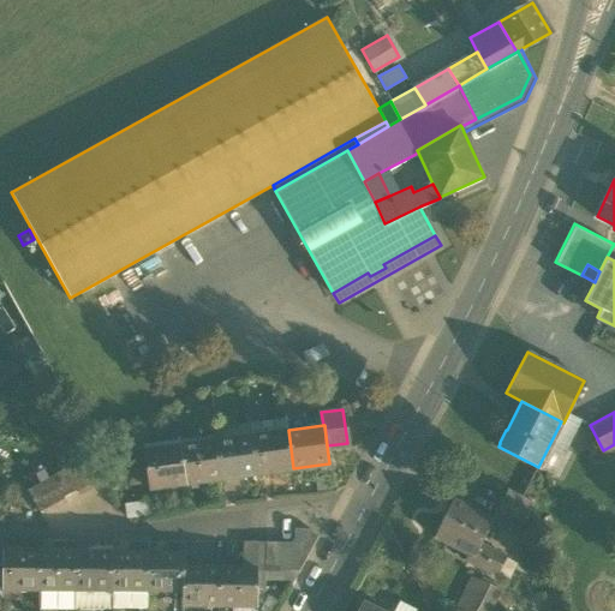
[(258,473),(293,468),(288,430),(252,435),(258,473)]
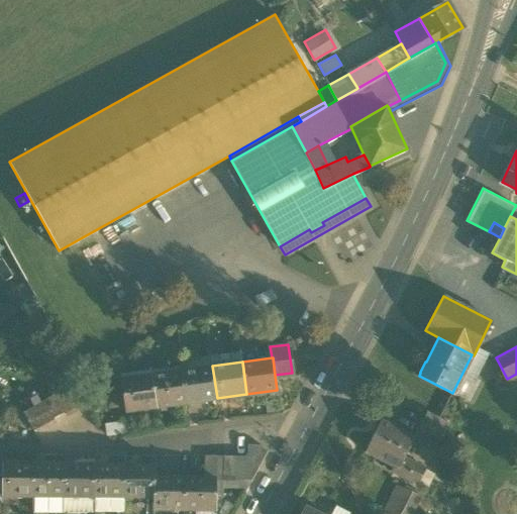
[(187,402),(217,398),(212,366),(182,371),(187,402)]
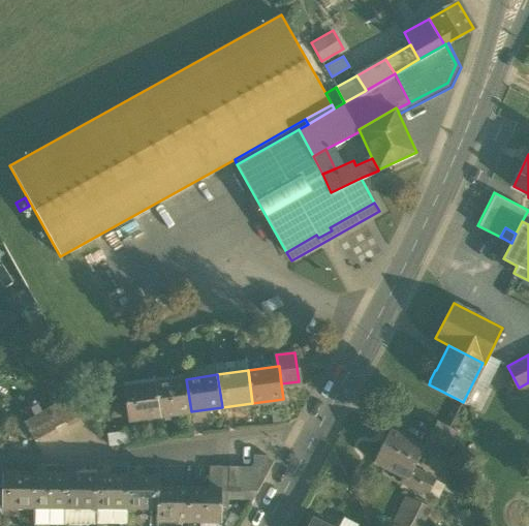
[(160,415),(191,411),(186,379),(156,383),(160,415)]
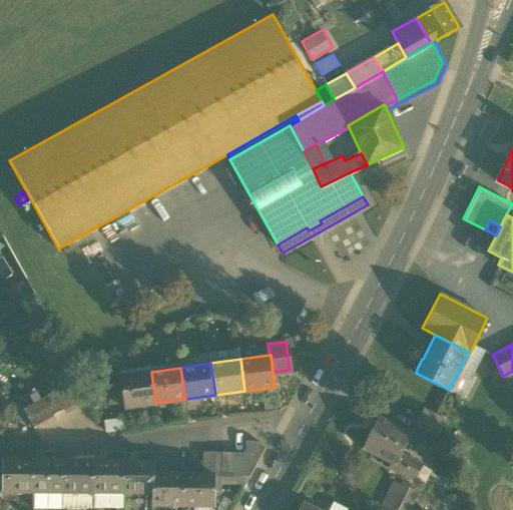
[(125,408),(155,403),(151,372),(121,376),(125,408)]
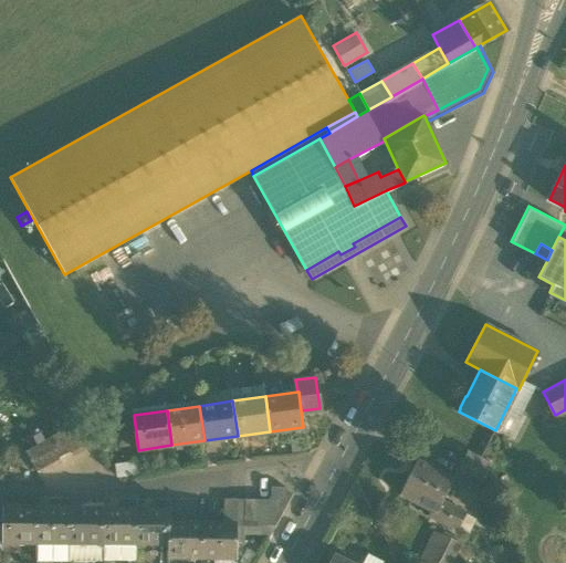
[(82,418),(71,425),(82,446),(94,439),(82,418)]
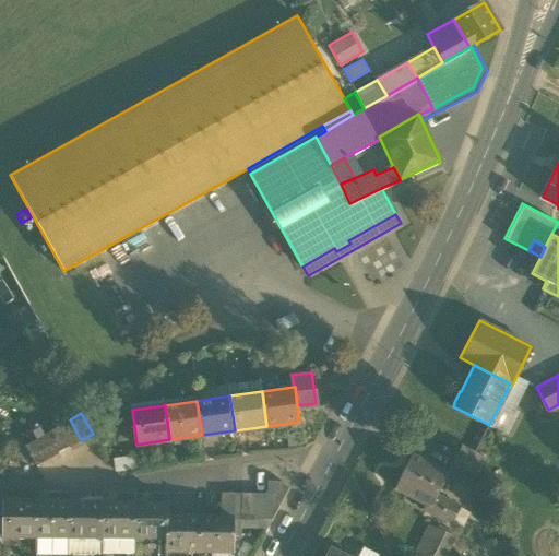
[(70,446),(81,440),(70,420),(59,426),(70,446)]
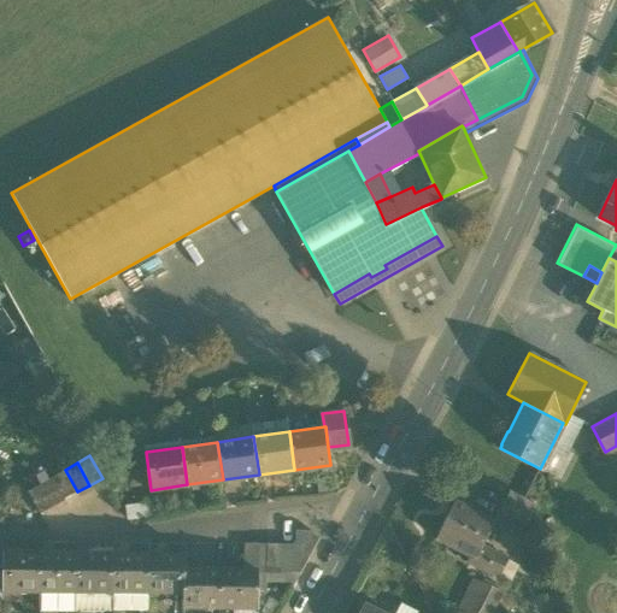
[(65,499),(77,491),(65,470),(59,473),(53,476),(65,499)]
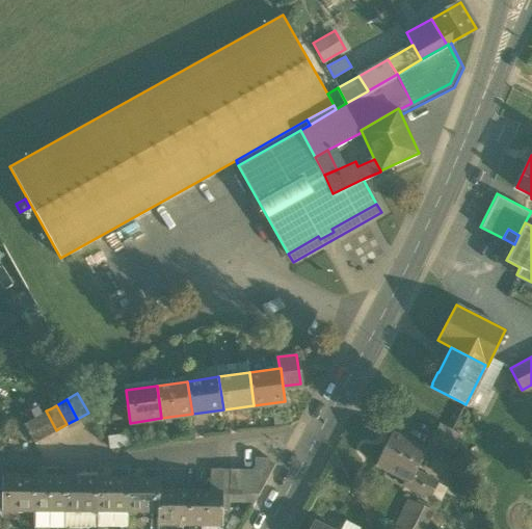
[(46,435),(56,430),(46,411),(35,417),(46,435)]
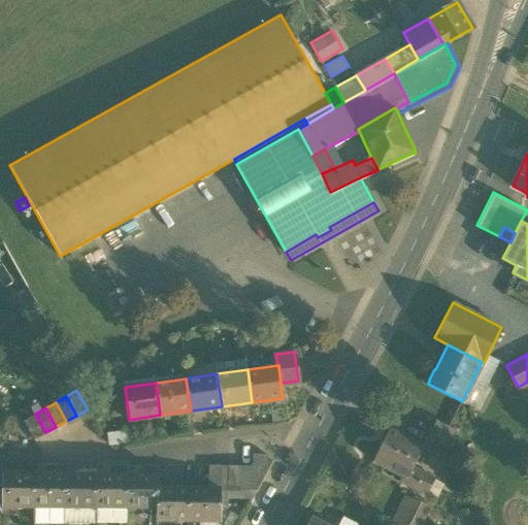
[(34,438),(45,432),(35,414),(24,420),(34,438)]
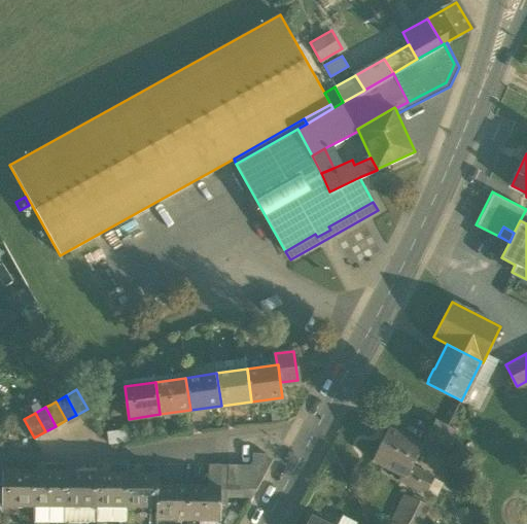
[(427,432),(451,445),(458,429),(435,417),(427,432)]
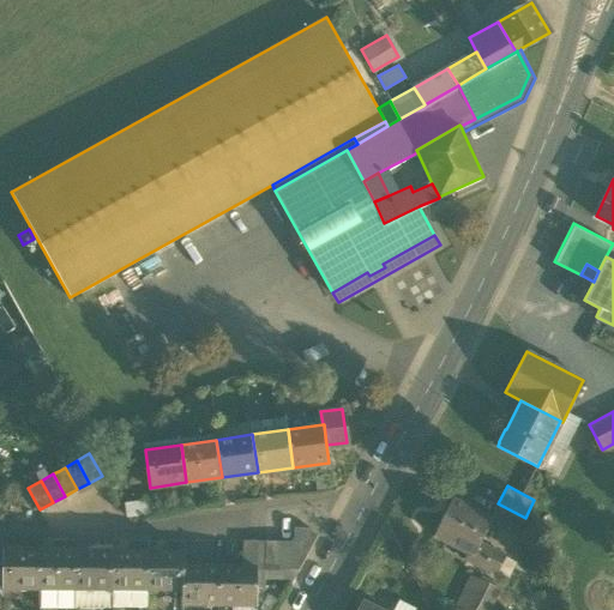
[(126,502),(128,515),(155,509),(151,496),(126,502)]
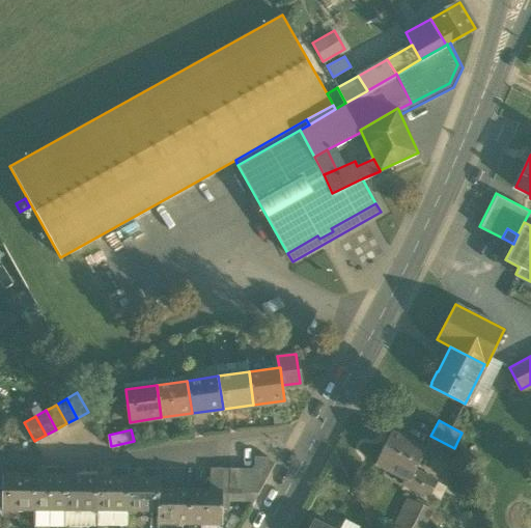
[(375,463),(404,477),(410,480),(416,469),(426,448),(391,431),(375,463)]
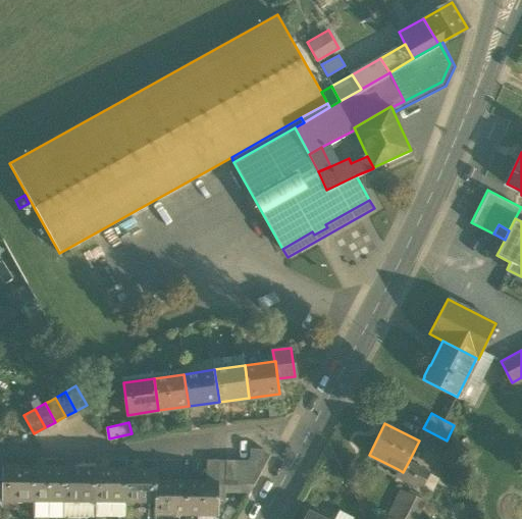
[(250,449),(250,459),(250,483),(254,483),(270,454),(263,449),(250,449)]
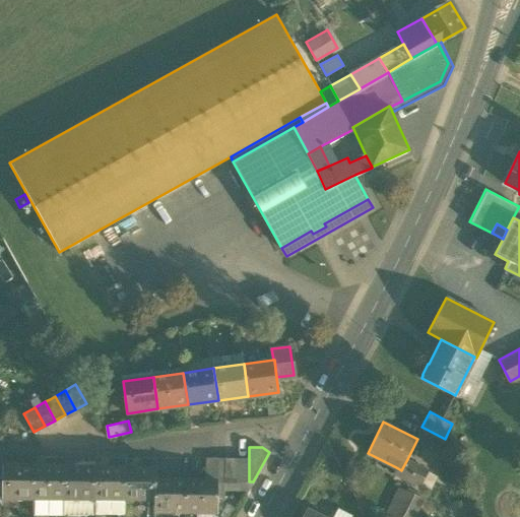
[(224,481),(224,457),(206,457),(206,479),(217,479),(217,497),(223,497),(224,481)]
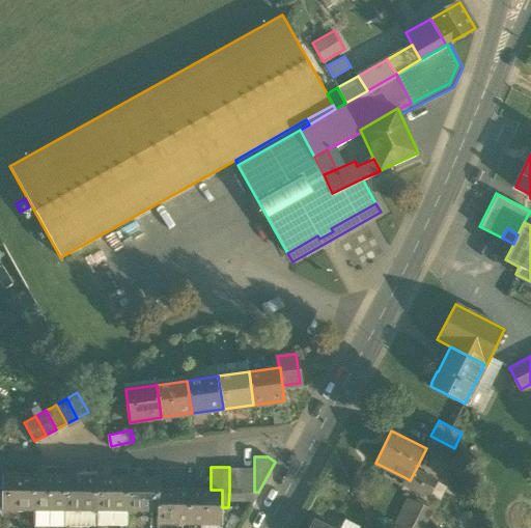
[(229,492),(242,492),(242,467),(229,467),(229,492)]
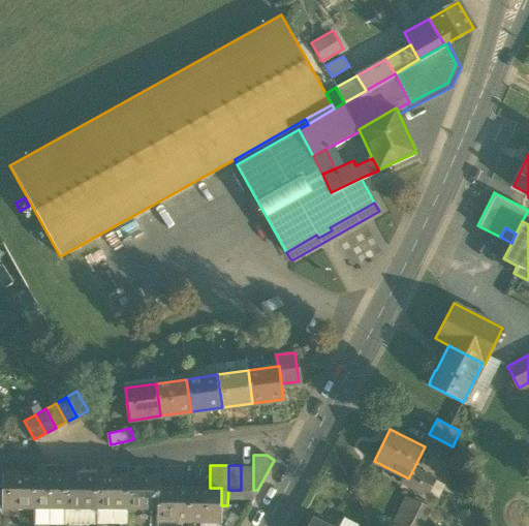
[(253,465),(241,465),(241,490),(253,490),(253,465)]
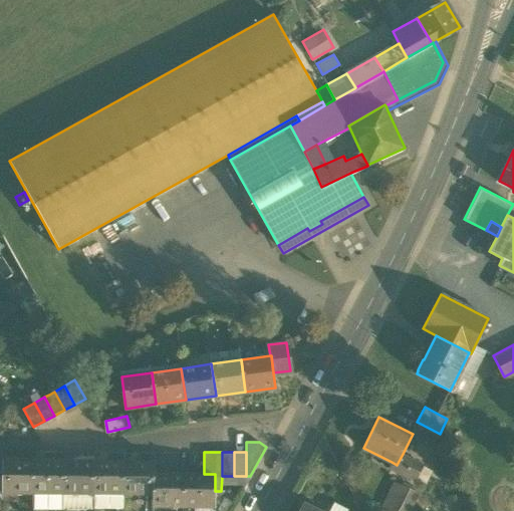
[(424,465),(403,454),(397,465),(392,462),(390,466),(417,480),(424,465)]
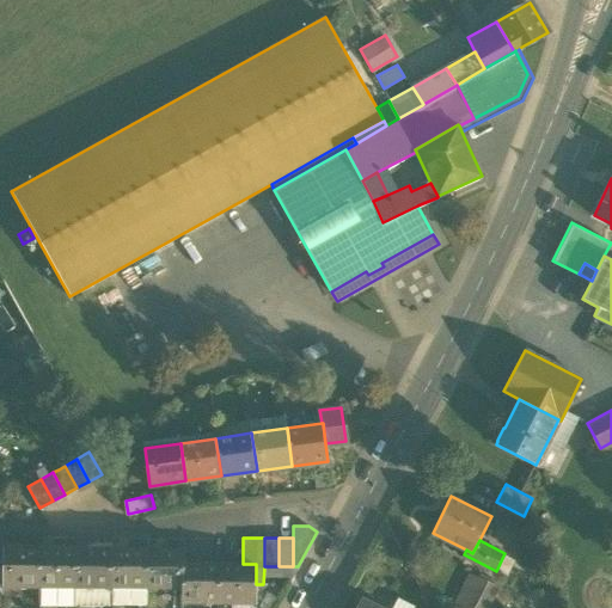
[(4,585),(40,585),(40,547),(4,547),(4,585)]
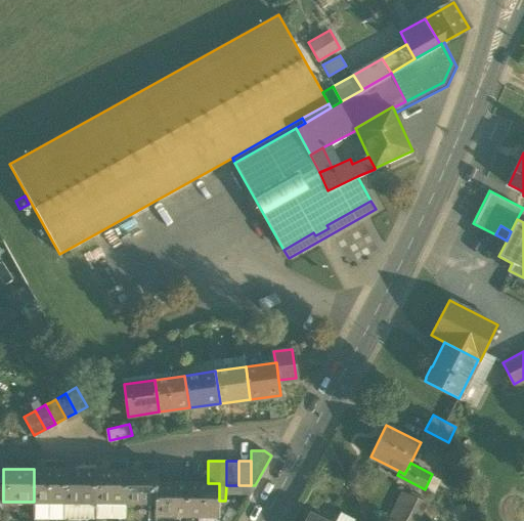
[(34,469),(34,502),(63,502),(64,502),(64,469),(34,469)]
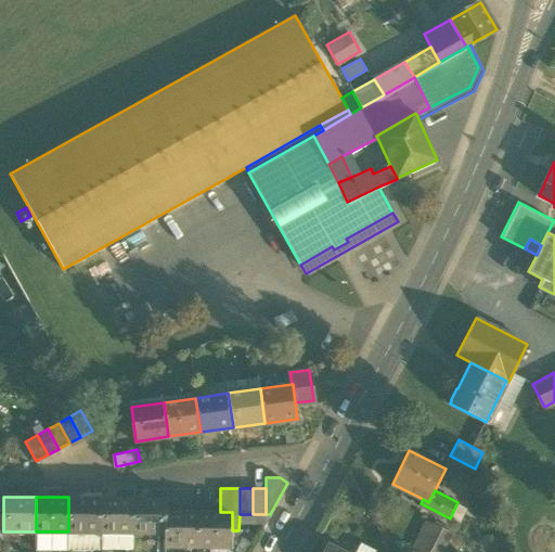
[(68,497),(68,531),(100,533),(101,533),(101,498),(68,497)]
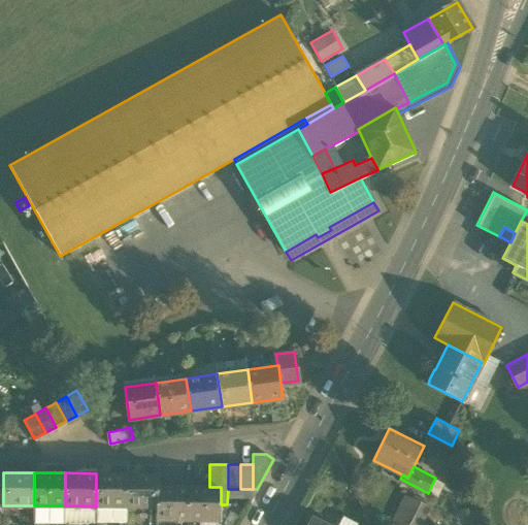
[(96,473),(96,506),(127,506),(128,473),(96,473)]
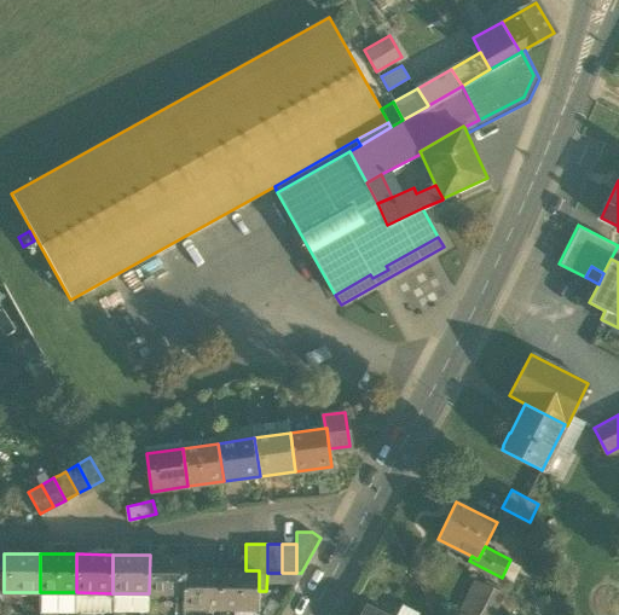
[(149,593),(185,593),(185,569),(186,555),(150,555),(149,593)]
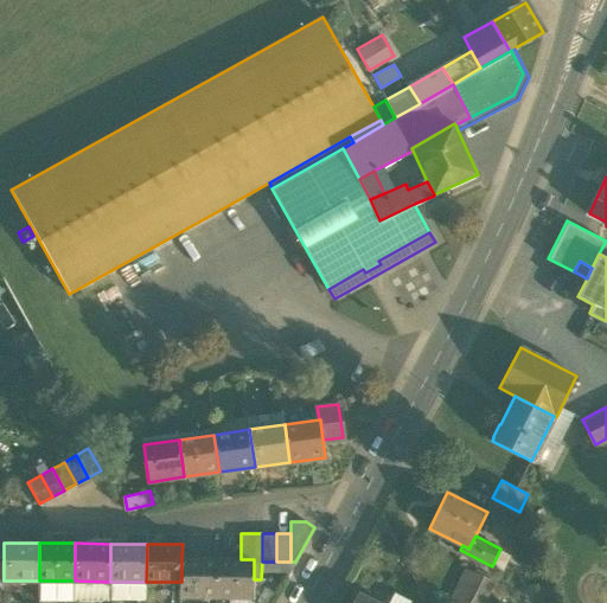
[(181,596),(217,597),(217,559),(181,558),(181,582),(181,596)]
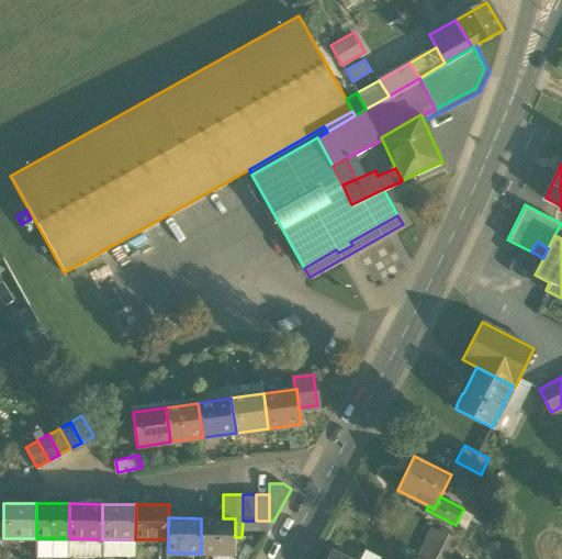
[(201,554),(213,554),(232,554),(234,554),(235,537),(235,518),(223,518),(201,518),(201,554)]
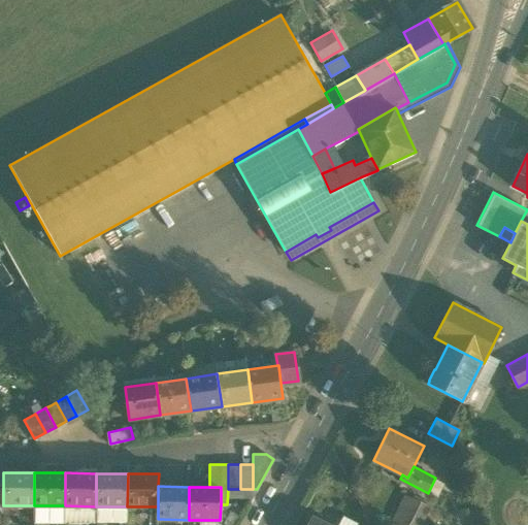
[(392,522),(397,524),(418,524),(429,505),(406,494),(392,522)]
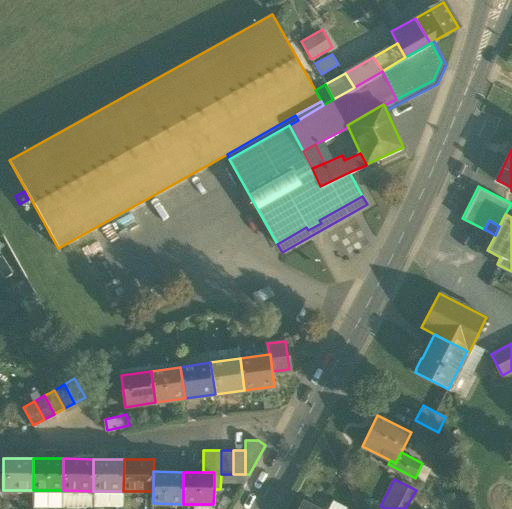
[(62,506),(62,490),(33,490),(33,506),(62,506)]
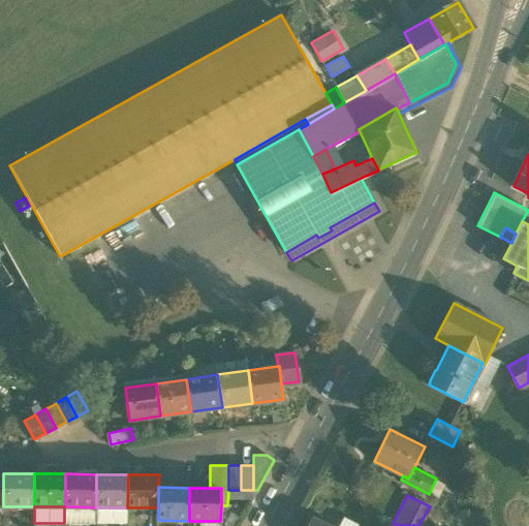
[(95,523),(95,507),(65,506),(64,506),(64,523),(95,523)]
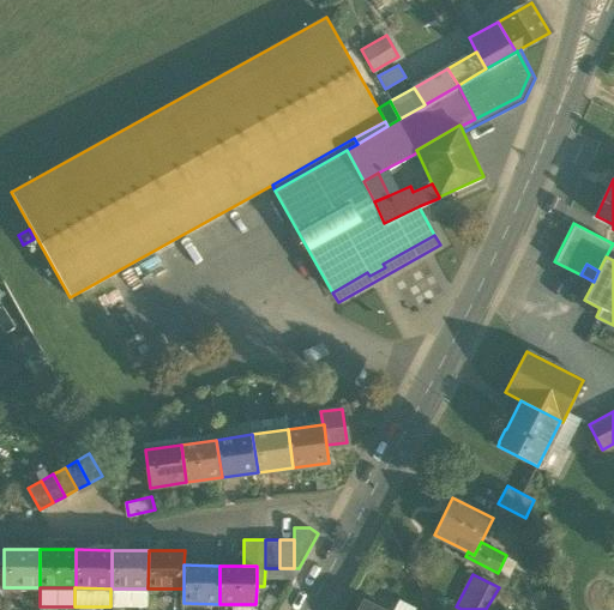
[(148,604),(148,589),(112,589),(112,604),(148,604)]
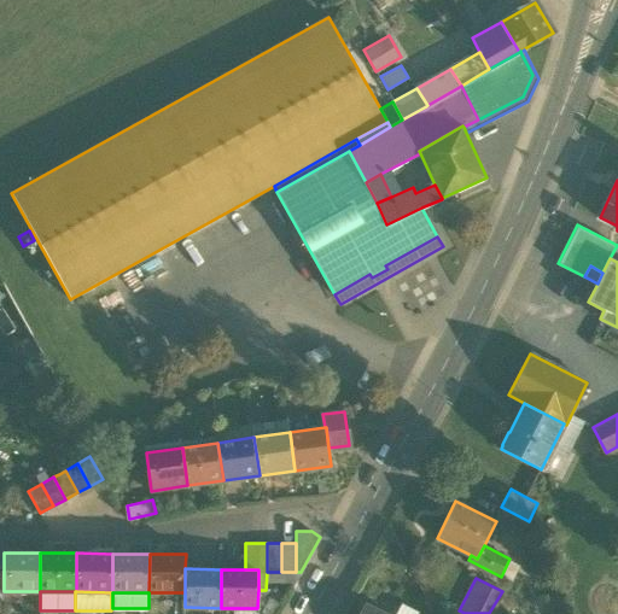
[(385,613),(365,603),(359,613),(385,613)]
